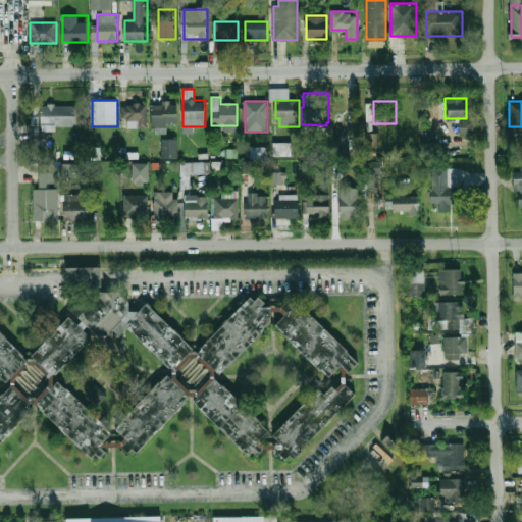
[(178,103),(152,103),(152,126),(178,126),(178,103)]
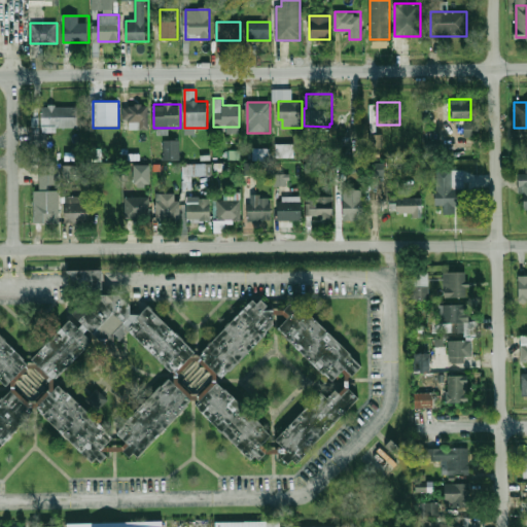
[(148,127),(148,105),(124,105),(124,127),(148,127)]
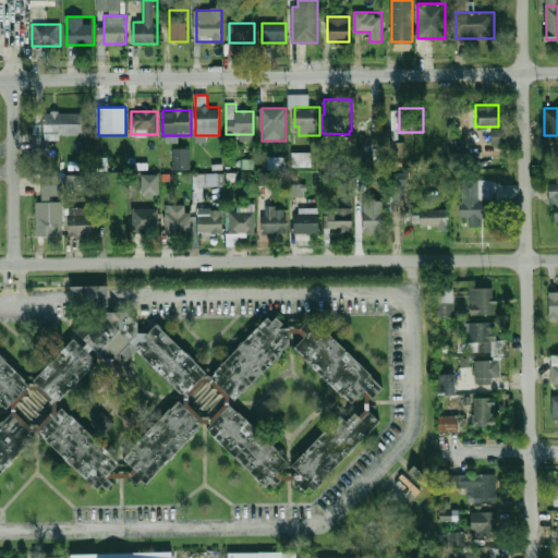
[(46,112),(47,138),(61,138),(61,133),(84,133),(83,112),(46,112)]
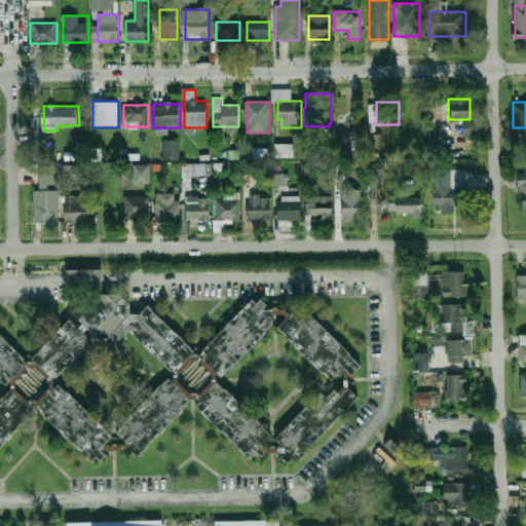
[(49,144),(32,145),(32,130),(28,132),(28,123),(34,123),(33,115),(41,115),(41,132),(48,130),(49,144)]
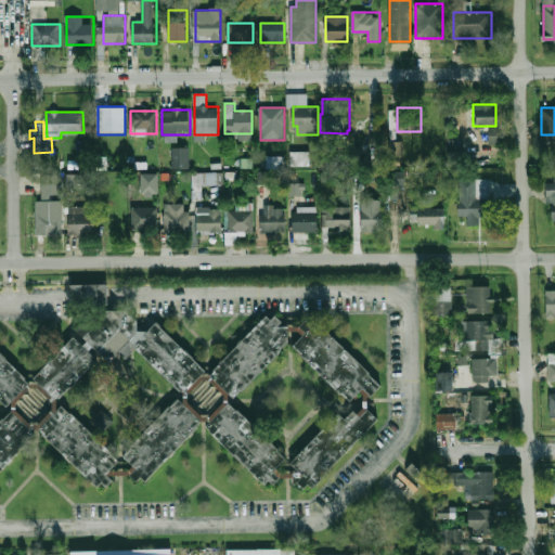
[(504,144),(505,127),(488,127),(488,143),(504,144)]
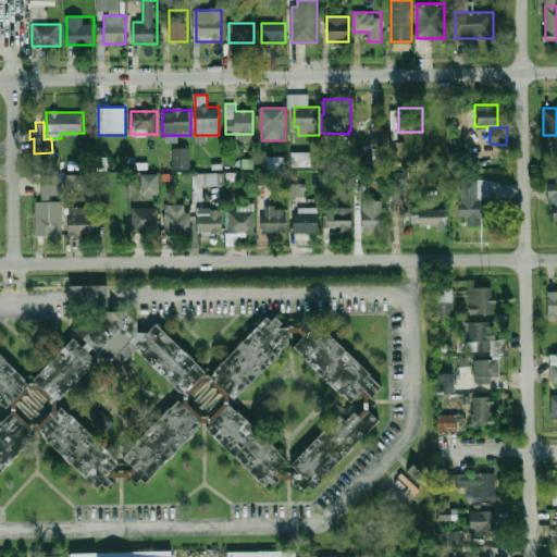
[(404,143),(390,143),(390,156),(404,156),(404,143)]
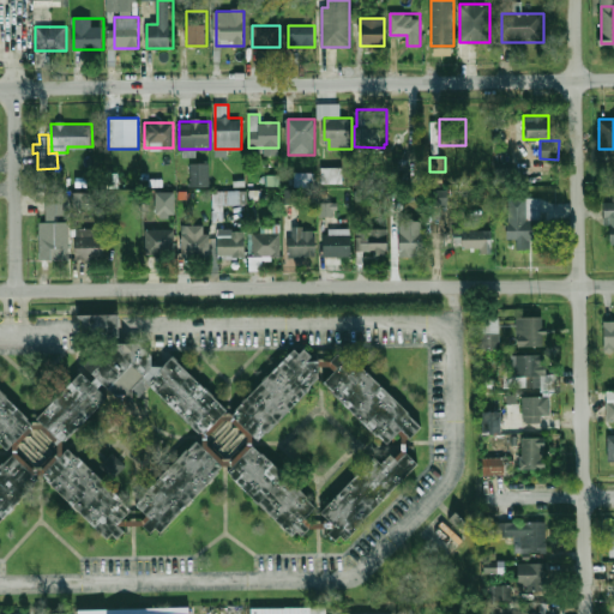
[(210,163),(191,163),(191,187),(210,187),(210,163)]
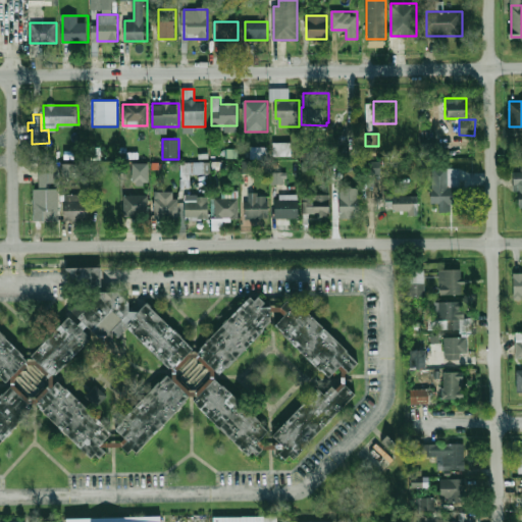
[(274,154),(274,141),(294,141),(293,154),(274,154)]
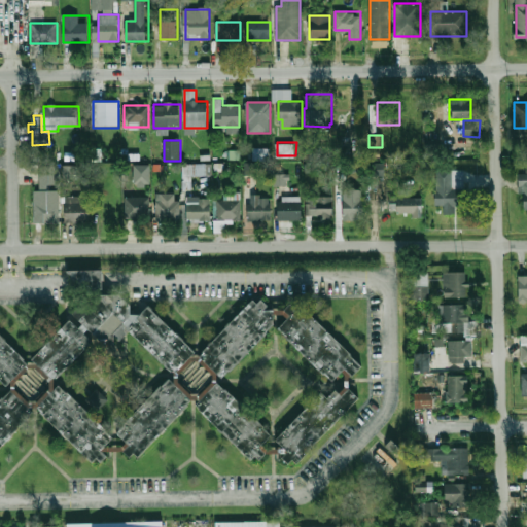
[(94,161),(95,146),(103,146),(103,161),(94,161)]
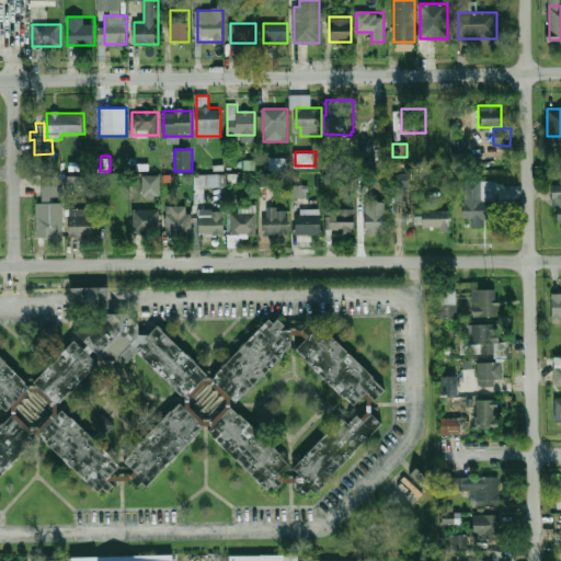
[(271,168),(271,156),(289,156),(289,168),(271,168)]
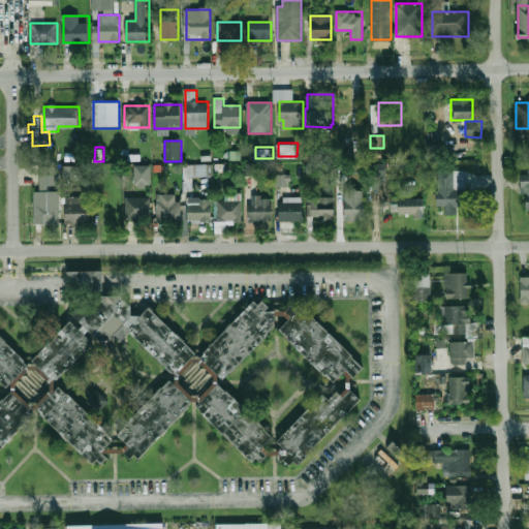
[(230,159),(230,149),(243,149),(243,159),(230,159)]
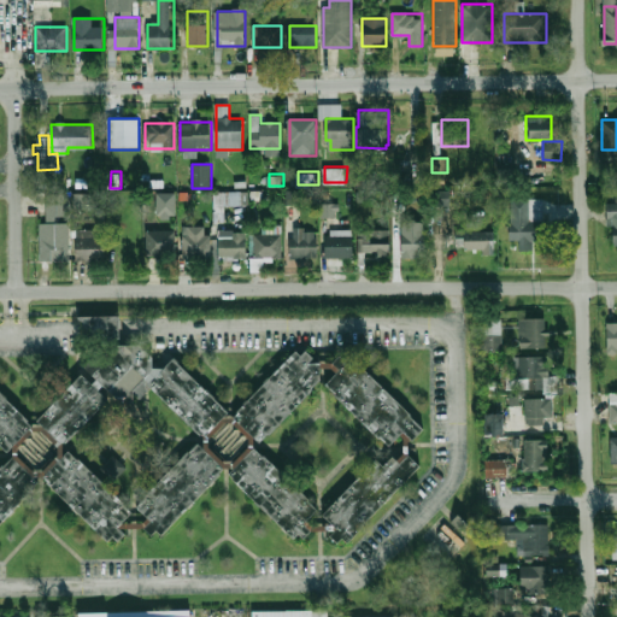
[(94,207),(75,207),(76,191),(94,191),(94,207)]
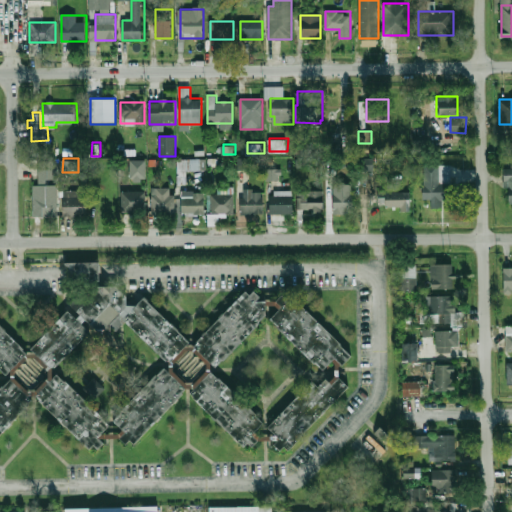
[(132,178),(132,158),(148,158),(147,178),(143,178),(143,180),(137,180),(137,178),(132,178)]
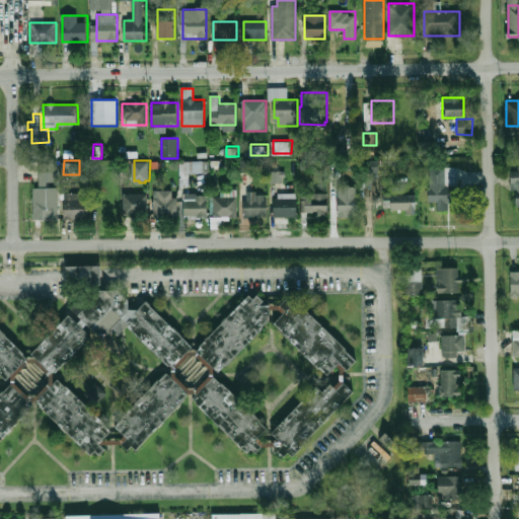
[(240,172),(252,172),(251,160),(240,160),(240,172)]
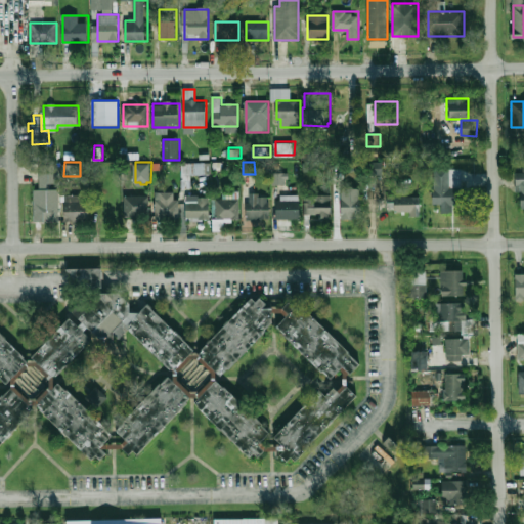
[(368,164),(370,176),(382,174),(380,162),(368,164)]
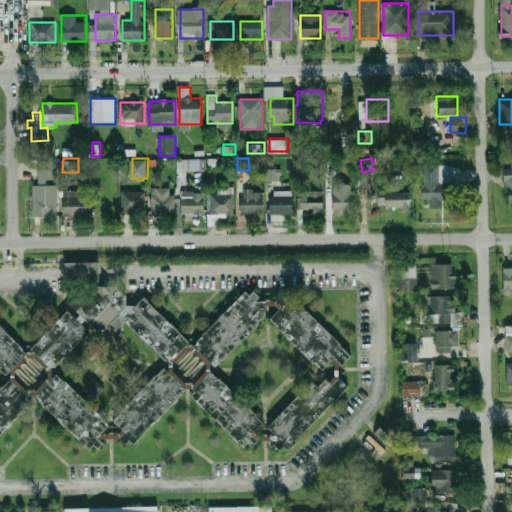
[(177,159),(176,183),(185,183),(186,170),(202,171),(202,160),(177,159)]
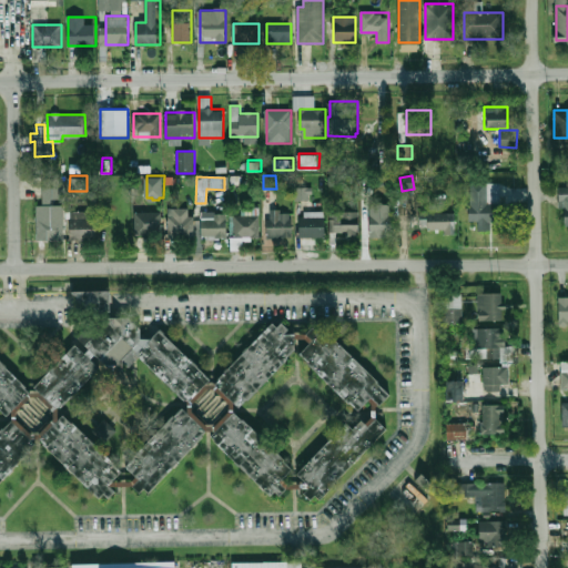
[(63,241),(63,179),(42,179),(42,205),(37,205),(37,241),(63,241)]
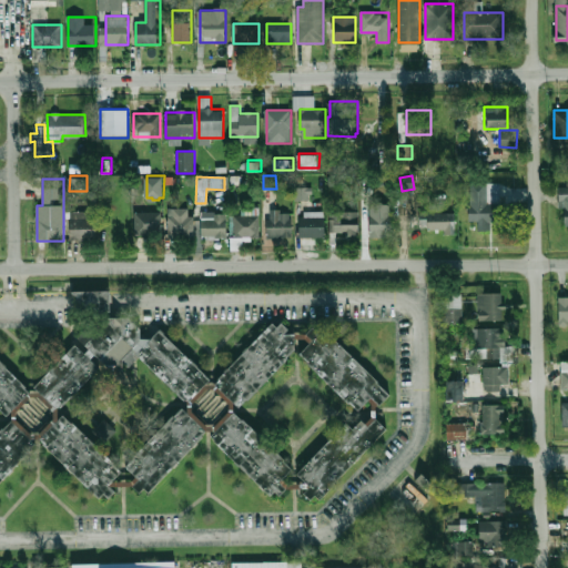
[(497,183),(468,183),(468,221),(477,221),(477,231),(497,232),(497,183)]
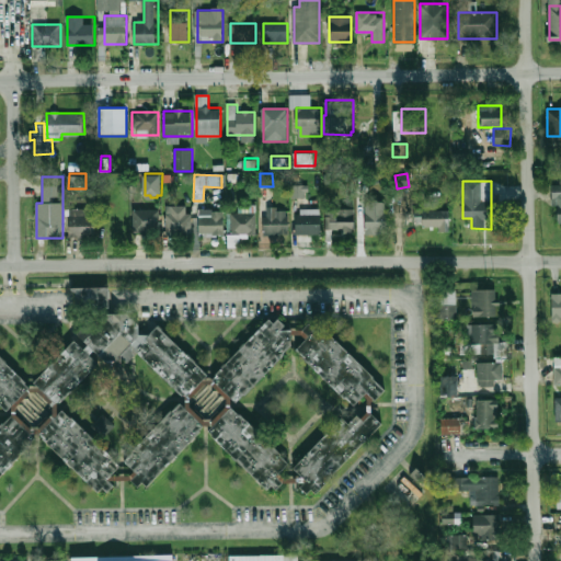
[(294,196),(294,182),(310,183),(310,190),(307,190),(307,196),(294,196)]
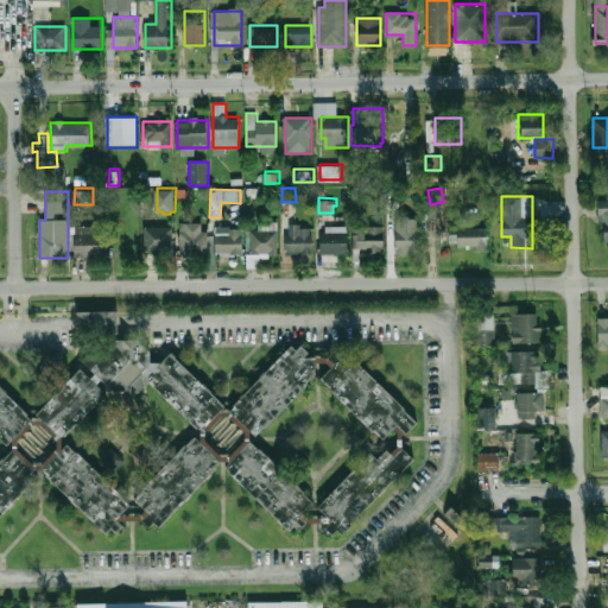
[(603,222),(603,242),(607,242),(607,202),(597,203),(597,222),(603,222)]
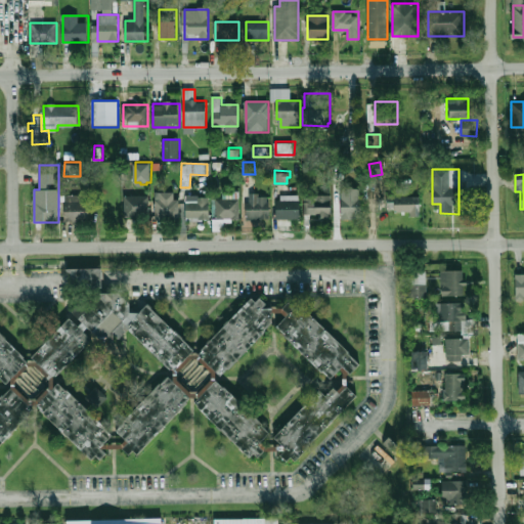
[(155,192),(155,219),(177,219),(177,192),(155,192)]
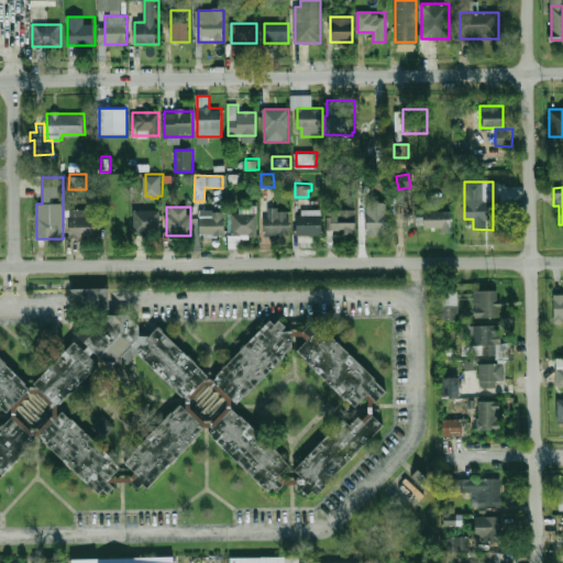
[(70,209),(70,238),(98,238),(98,209),(70,209)]
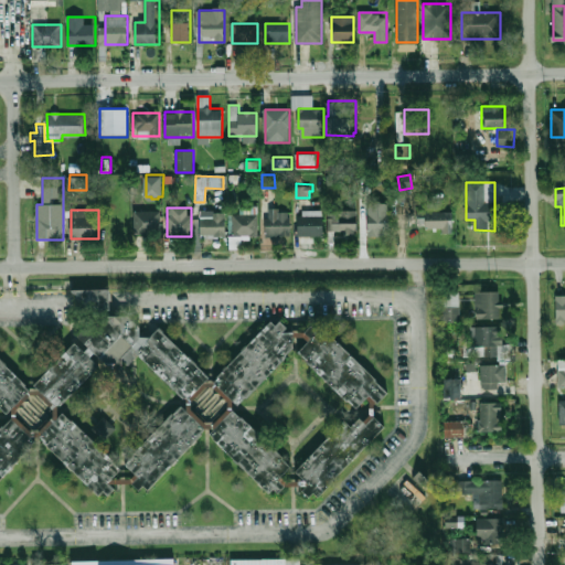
[(334,210),(334,235),(356,235),(356,210),(334,210)]
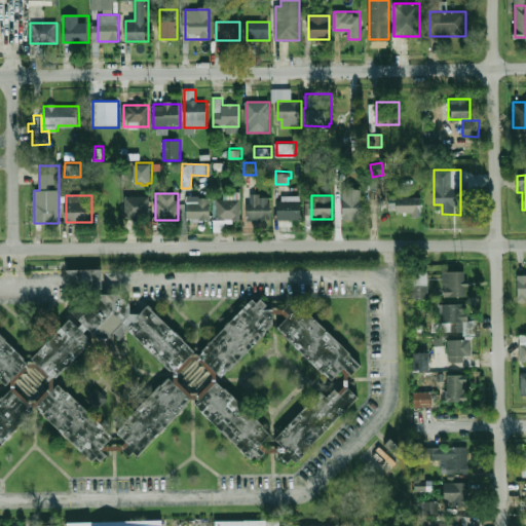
[(125,219),(149,219),(149,196),(125,196),(125,219)]
